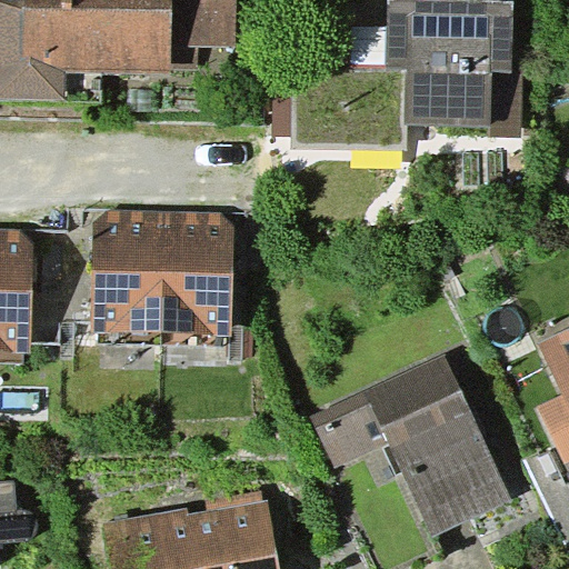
[(0,0),(0,97),(66,98),(66,68),(171,68),(171,42),(171,0),(0,0)]
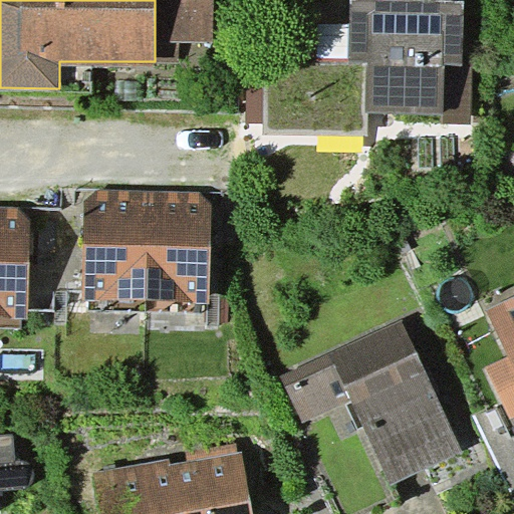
[(155,0),(155,38),(179,38),(214,39),(214,0),(155,0)]
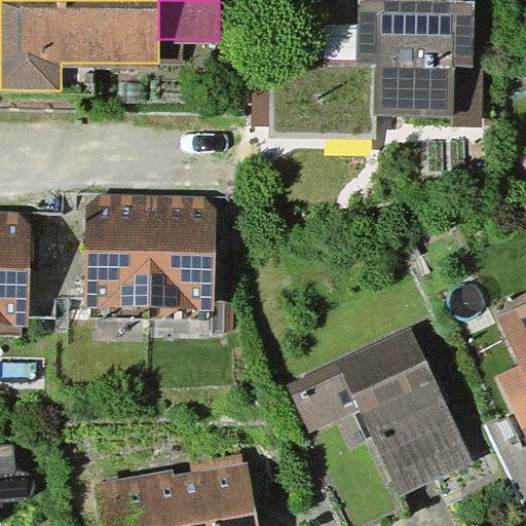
[(482,126),(484,67),(474,67),(475,0),(359,0),(358,24),(358,66),(325,66),(273,64),(272,91),(272,126),(272,136),(373,139),(374,115),(453,117),(453,126),(482,126)]
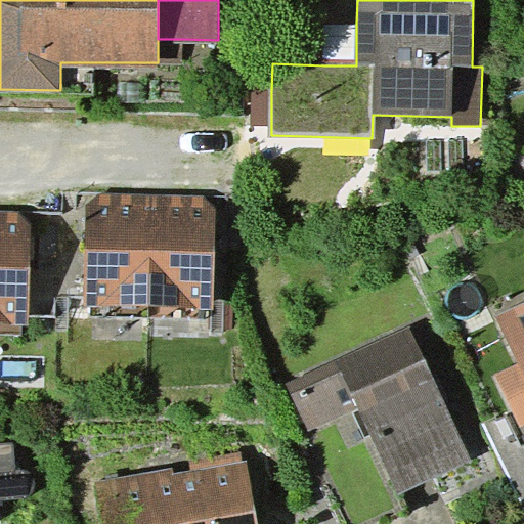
[(356,24),(324,24),(323,66),(356,66),(356,24)]
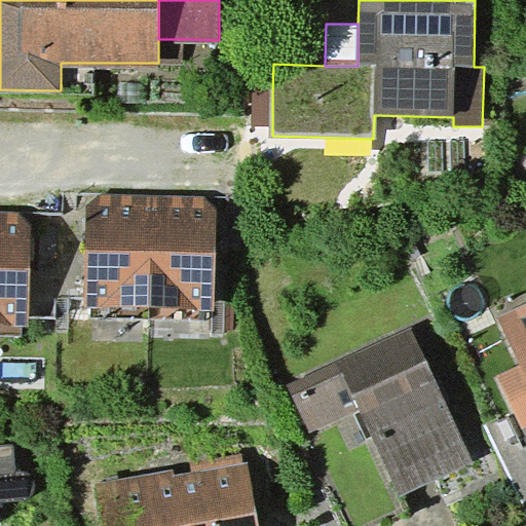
[(183,63),(183,39),(158,39),(158,63),(183,63)]
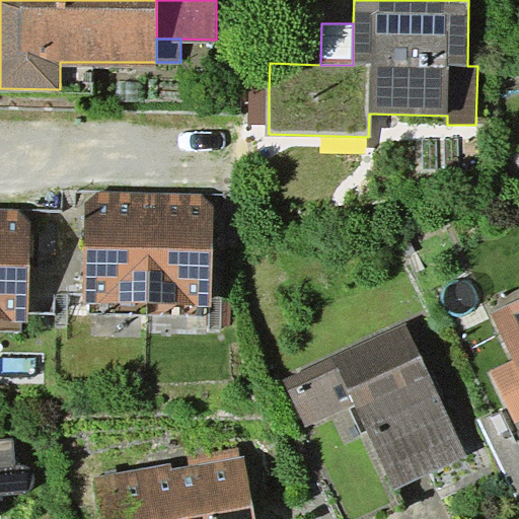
[(249,125),(269,125),(269,90),(249,90),(249,125)]
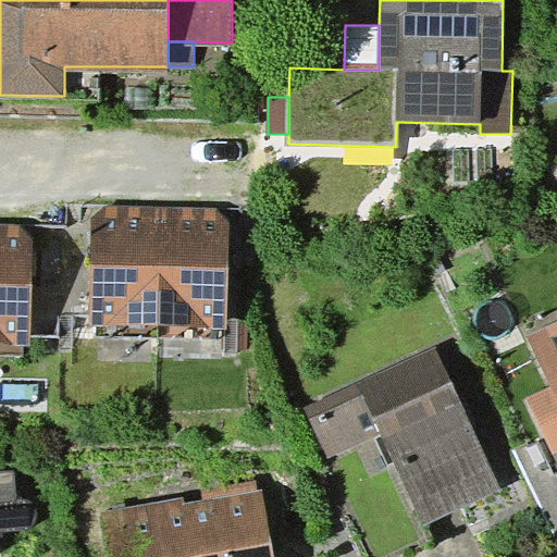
[(90,324),(158,326),(163,207),(104,205),(91,219),(90,324)]
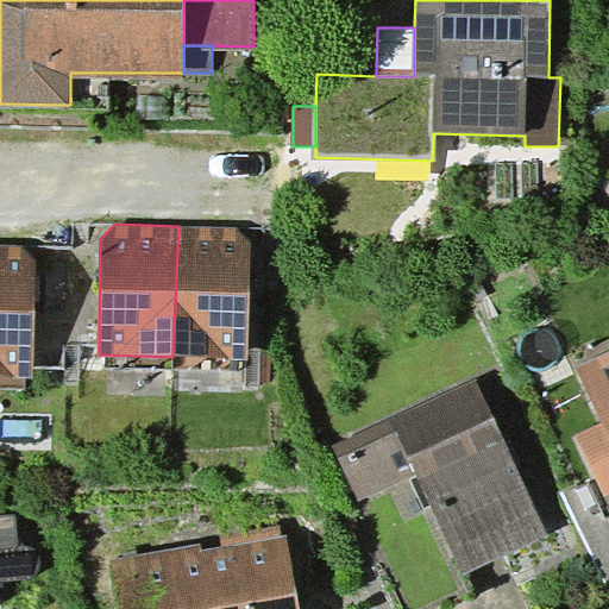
[(238,227),(179,226),(173,357),(248,359),(249,240),(238,227)]
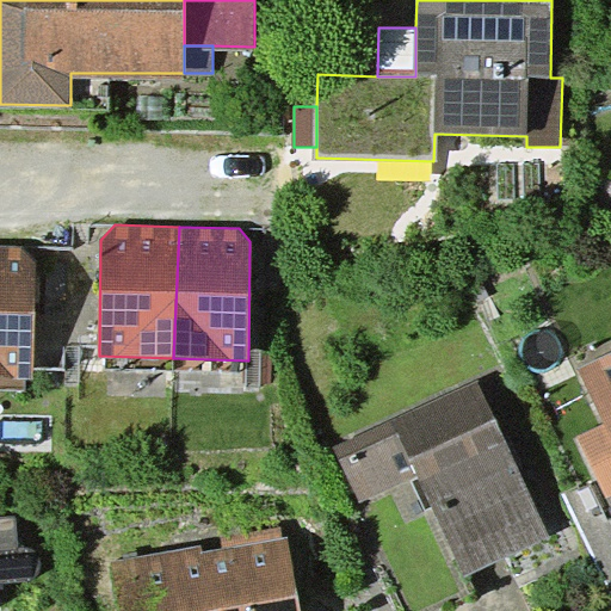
[(25,246),(0,245),(0,376),(35,377),(37,260),(25,246)]
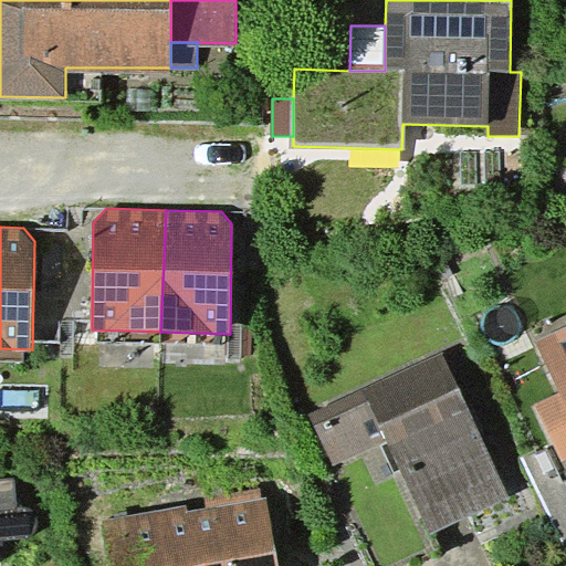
[(565,327),(536,342),(562,392),(534,405),(562,461),(565,459),(565,327)]
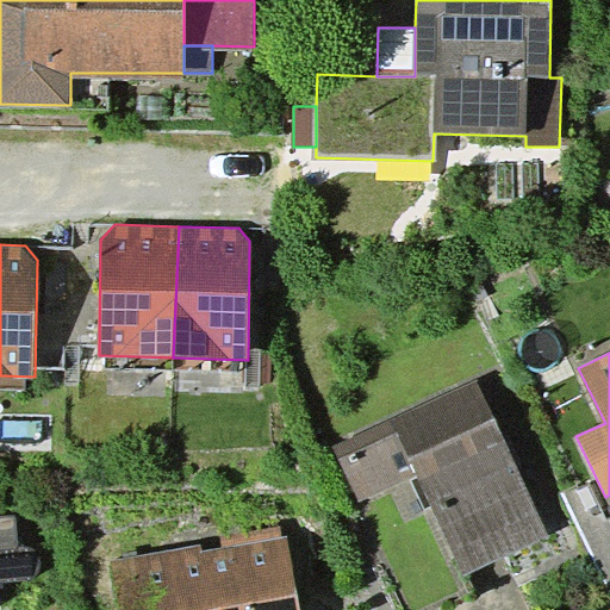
[(359,502),(418,474),(464,574),(549,536),(478,380),(332,446),(359,502)]
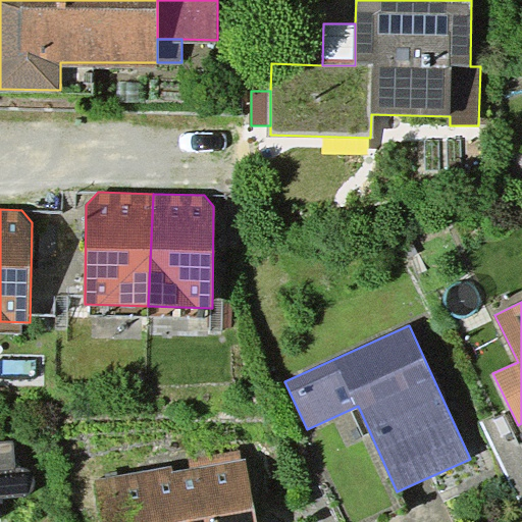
[(13,440),(0,441),(0,517),(1,517),(0,499),(25,498),(30,496),(34,491),(35,484),(35,477),(34,471),(28,468),(16,468),(13,440)]
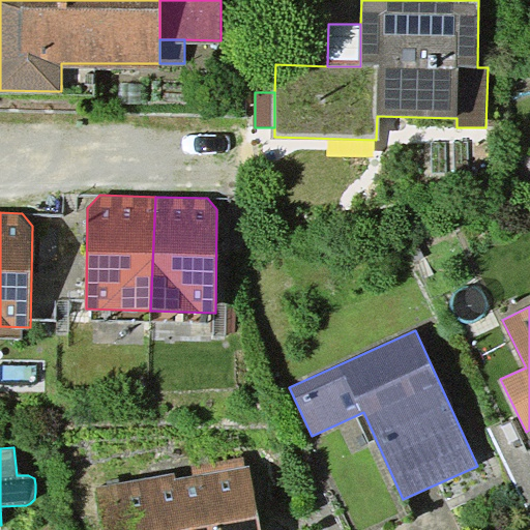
[(174,472),(97,487),(106,529),(261,529),(251,466),(246,466),(244,457),(194,466),(195,474),(175,478),(174,472)]
